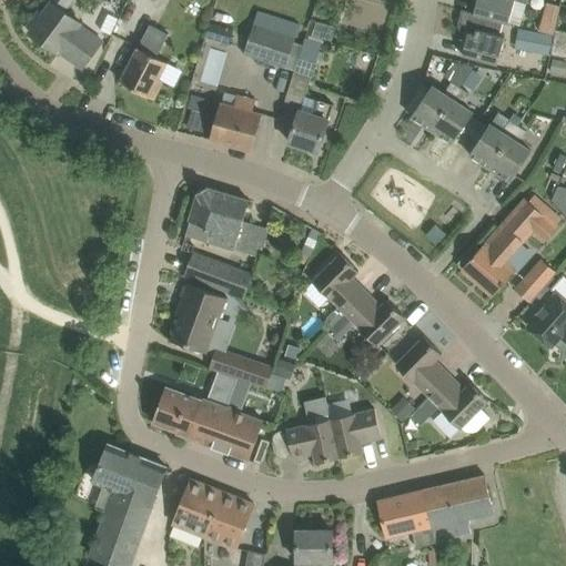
[(81,24),(66,11),(49,0),(47,0),(27,28),(30,30),(28,33),(57,56),(59,53),(81,70),(94,52),(102,42),(80,27),(81,24)]
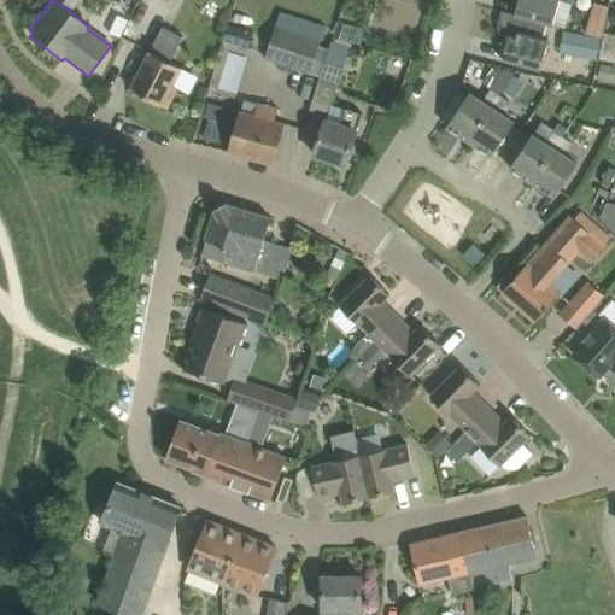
[(517,0),(513,16),(550,27),(557,1),(569,5),(570,0),(517,0)]
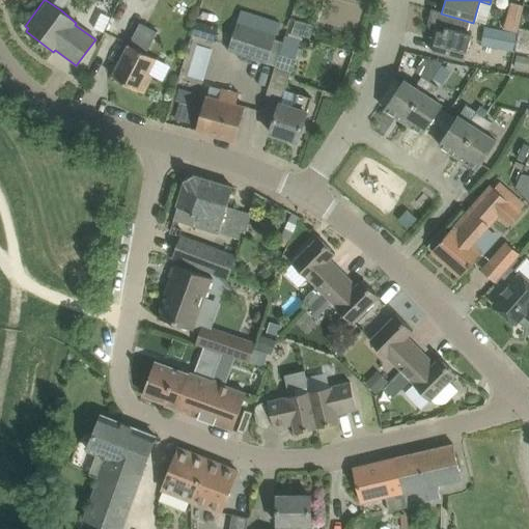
[(522,7),(509,4),(502,30),(517,32),(522,7)]
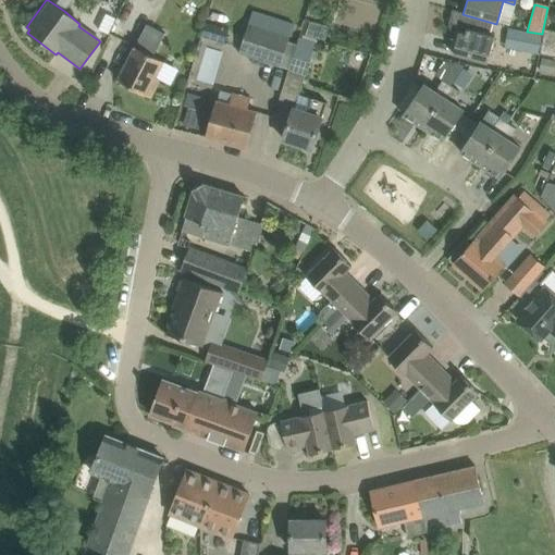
[(138,40),(126,63),(116,82),(149,99),(160,78),(156,76),(163,63),(145,53),(156,33),(145,27),(150,17),(133,8),(122,32),(138,40)]
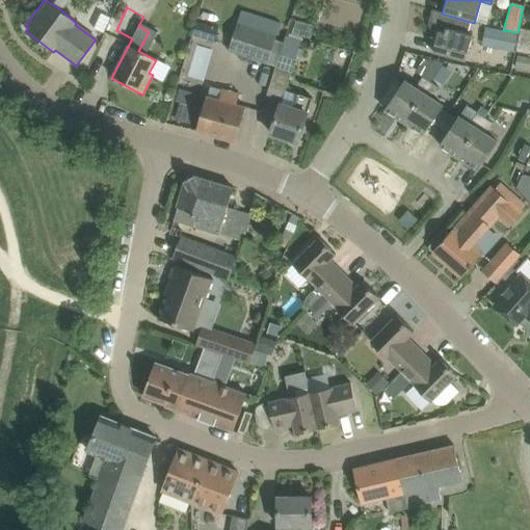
[(431,12),(428,24),(428,28),(431,30),(438,32),(431,53),(464,62),(472,35),(466,33),(469,23),(474,24),(474,23),(442,14),(430,10),(430,12),(431,12)]
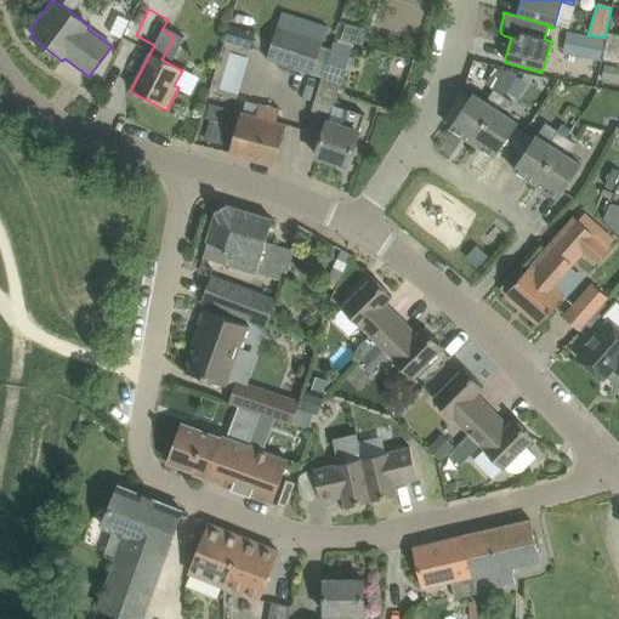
[(265,62),(311,77),(322,43),(276,27),(265,62)]
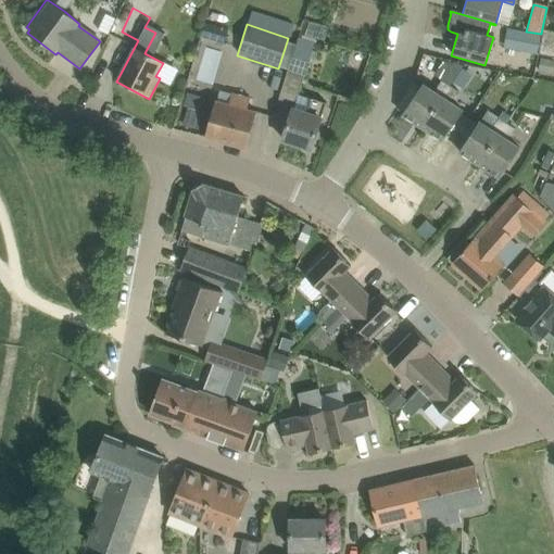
[(553,30),(542,29),(540,42),(553,45),(553,30)]
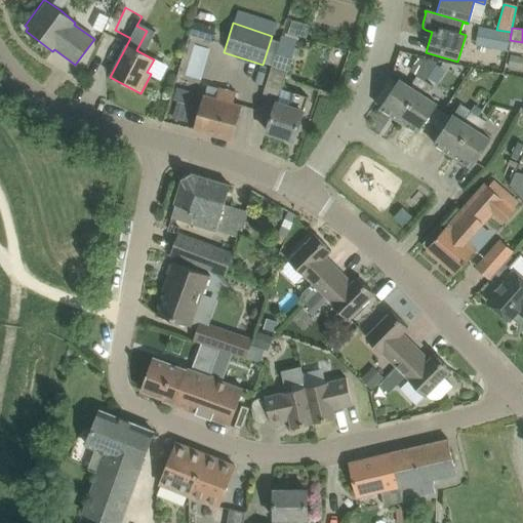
[(510,35),(494,32),(491,48),(507,51),(510,35)]
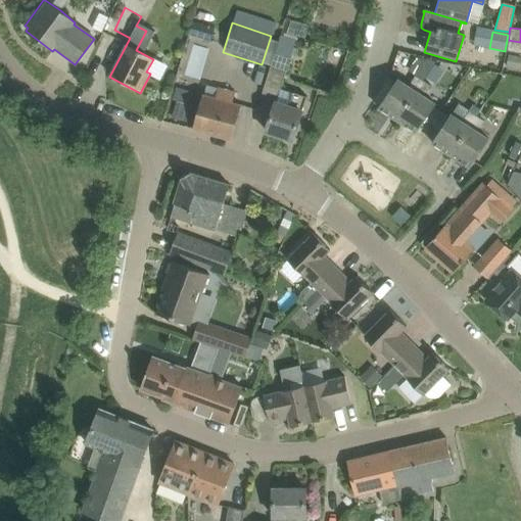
[(270,66),(261,94),(276,99),(294,44),(292,43),(291,46),(286,44),(286,42),(279,40),(270,66)]
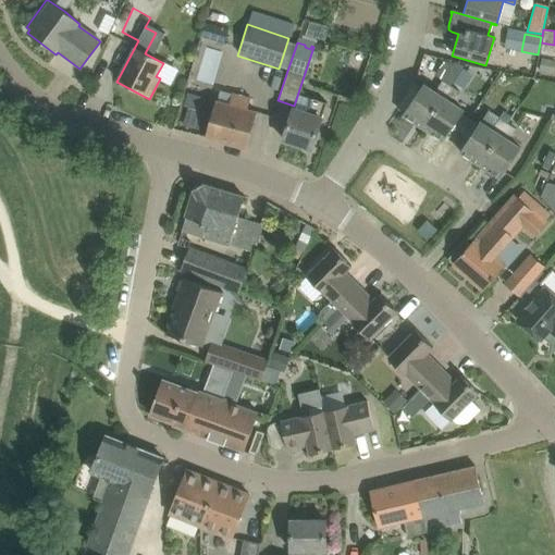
[(554,58),(554,45),(541,42),(539,56),(542,56),(551,58),(554,58)]
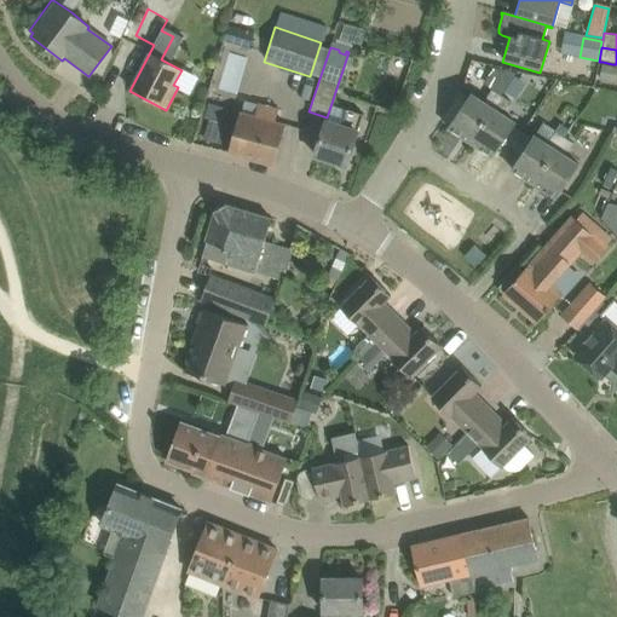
[(232,91),(238,69),(224,65),(218,87),(232,91)]
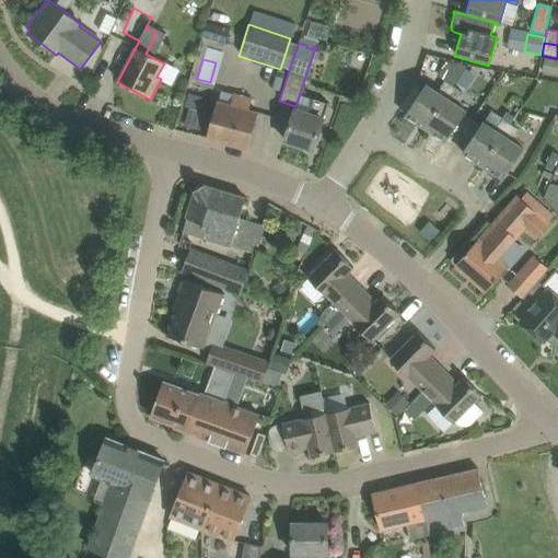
[(539,73),(557,77),(557,71),(557,61),(543,59),(539,73)]
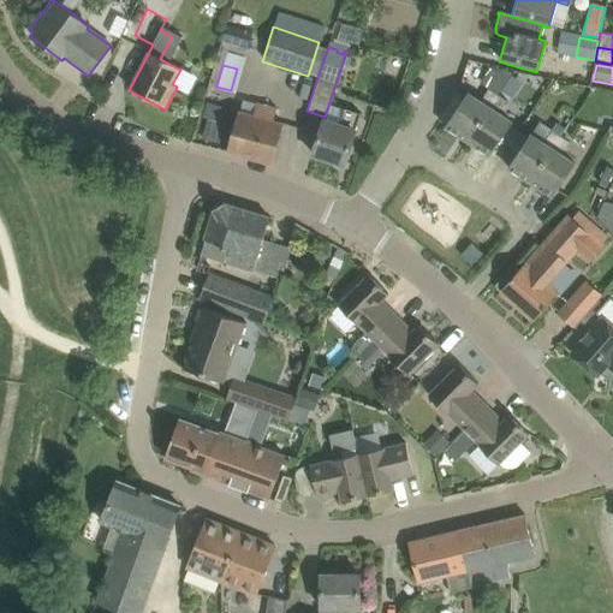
[(487,90),(478,102),(466,94),(444,128),(465,142),(464,142),(466,143),(497,96),(499,93),(505,83),(511,76),(501,69),(500,71),(488,67),(477,84),(487,90)]
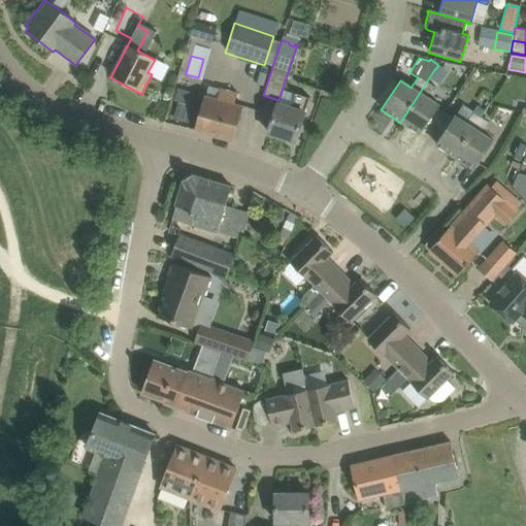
[(433,87),(426,83),(400,123),(401,124),(401,123),(419,135),(439,105),(427,97),(433,87)]
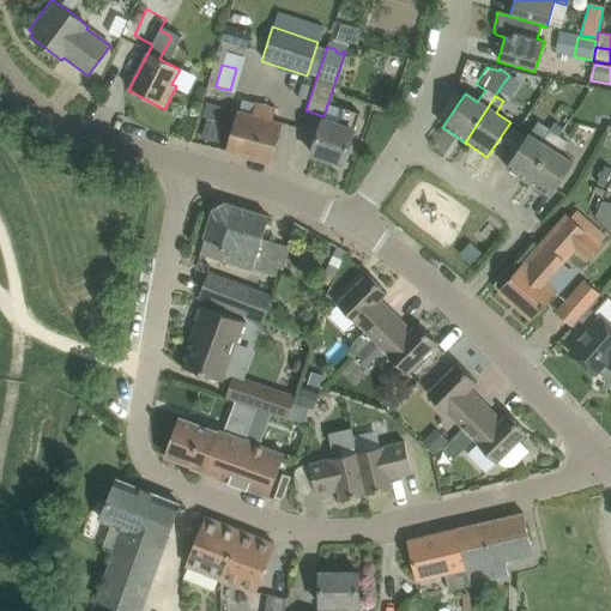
[(236,110),(225,153),(270,165),(280,122),(272,120),(276,108),(255,103),(253,115),(236,110)]
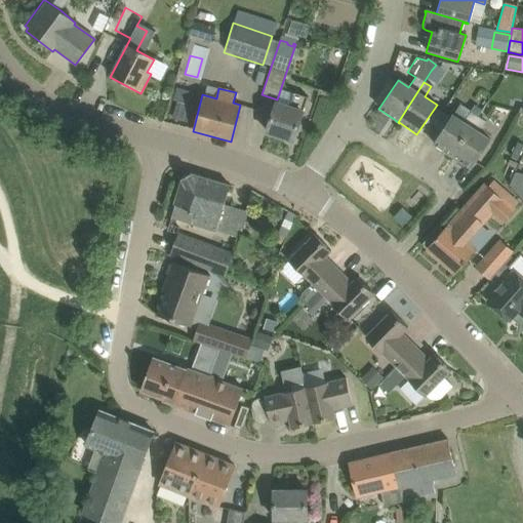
[(276,102),(272,113),(266,132),(269,134),(271,137),(276,138),(280,137),(292,142),(307,98),(293,94),(289,106),(276,102)]
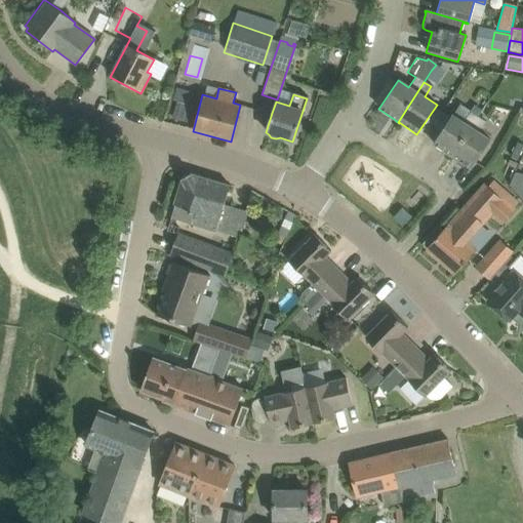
[(188,118),(189,118),(192,107),(176,102),(173,113),(174,113),(188,118)]
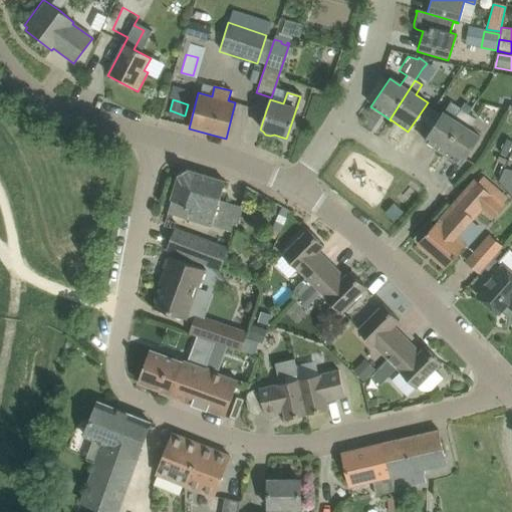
[(441,153),(442,154),(468,114),(460,109),(454,118),(443,111),(423,142),(441,153)]
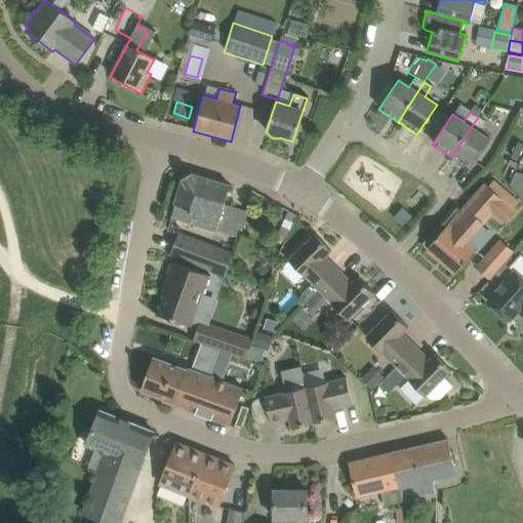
[(485,122),(478,117),(451,157),(452,158),(471,169),(490,139),(479,131),(485,122)]
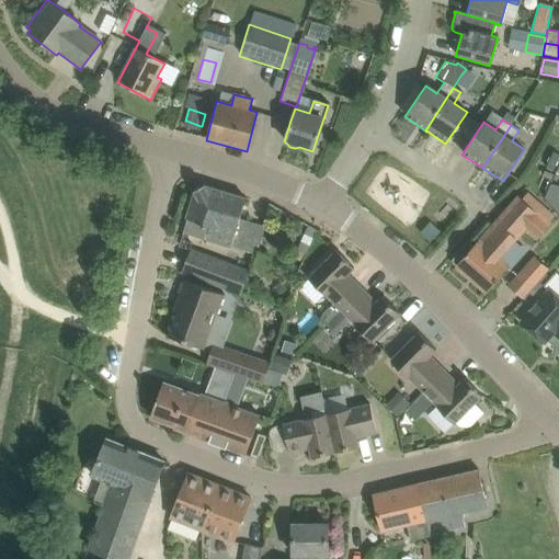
[(239,220),(244,200),(204,187),(203,185),(193,191),(194,193),(185,219),(186,219),(182,234),(230,249),(230,247),(241,251),(249,224),(239,220)]
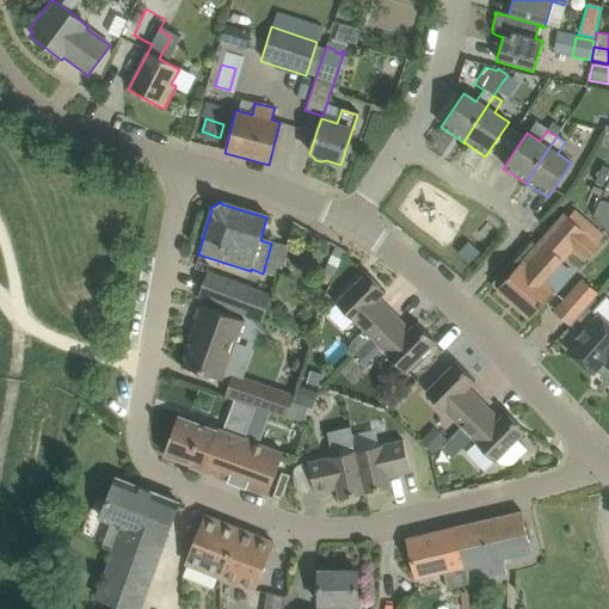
[(580,217),(573,225),(564,216),(522,264),(521,264),(497,291),(528,319),(554,290),(545,282),(572,250),(584,259),(602,238),(590,228),(591,226),(580,217)]
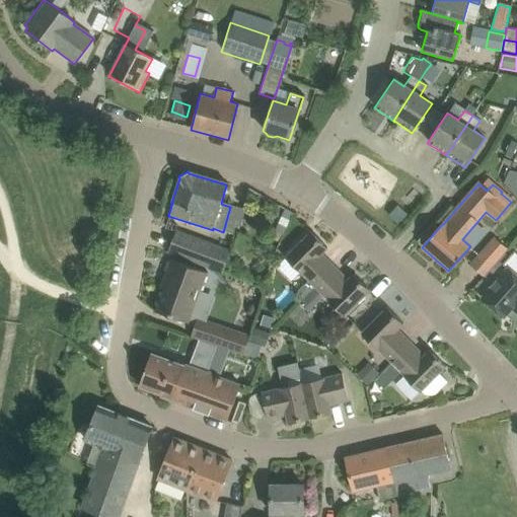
[(285,211),(283,209),(277,224),(273,232),(274,232),(271,240),(279,244),(292,214),(285,211)]
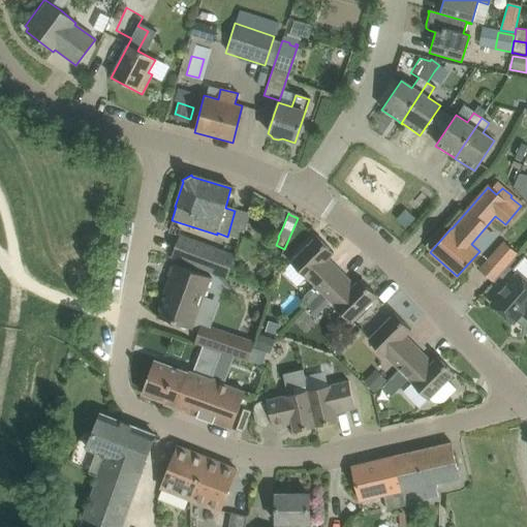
[(179,236),(176,242),(169,257),(225,279),(235,256),(179,236)]
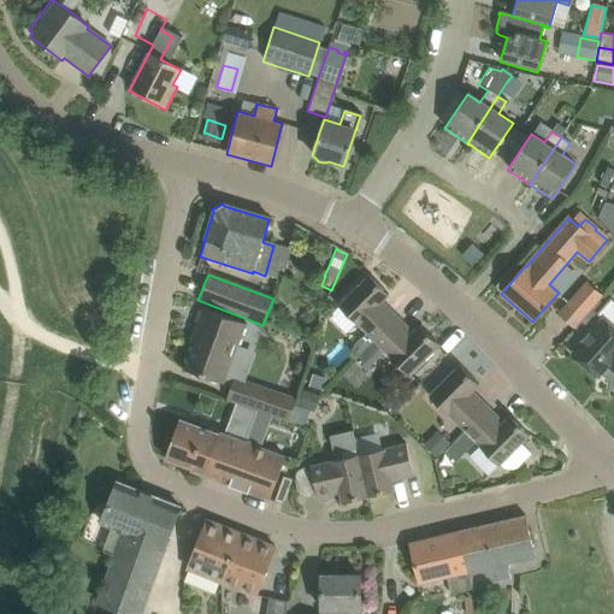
[(354,361),(394,320),(378,305),(388,295),(369,276),(337,307),(365,334),(352,347),(359,353),(353,360),(354,361)]
